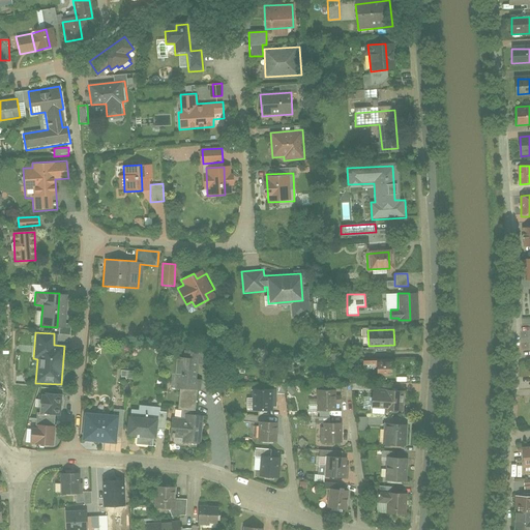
[(176,355),(171,386),(190,389),(195,357),(176,355)]
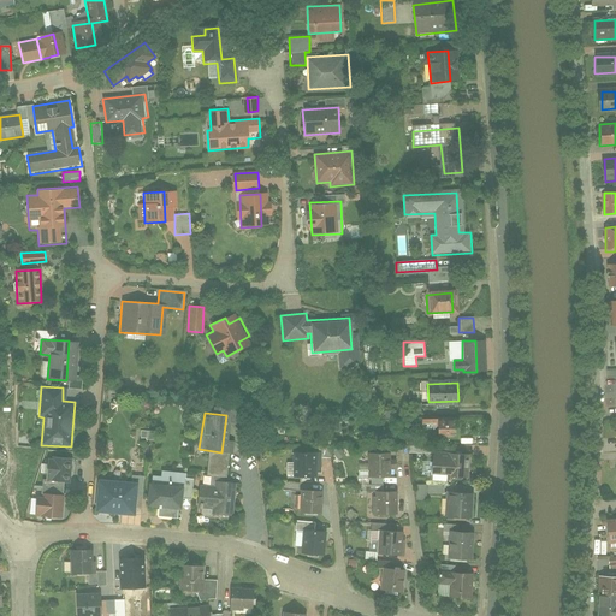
[(456,439),(456,418),(422,416),(422,430),(434,430),(434,439),(456,439)]
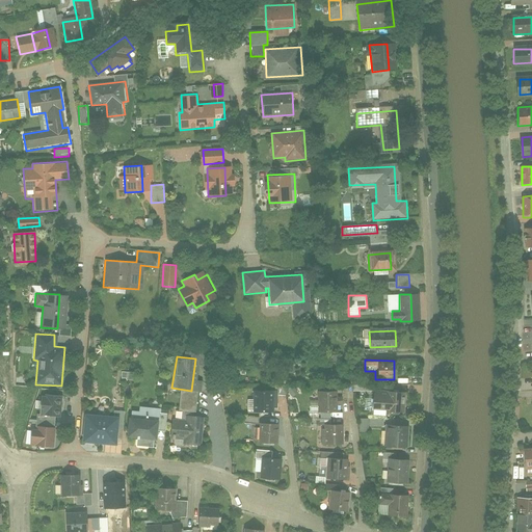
[(330,392),(319,391),(318,411),(330,413),(330,392)]
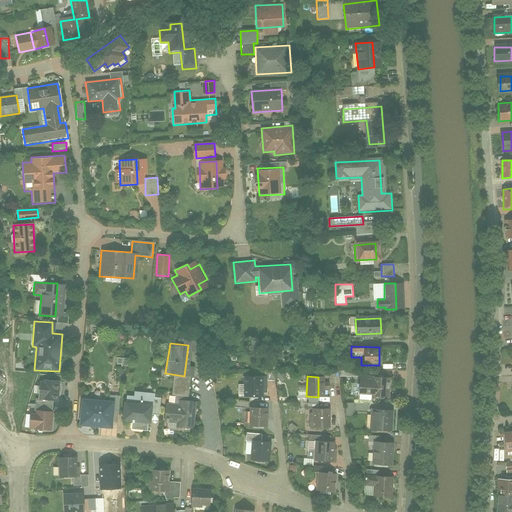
[(358,376),(357,393),(372,393),(372,397),(381,397),(382,377),(358,376)]
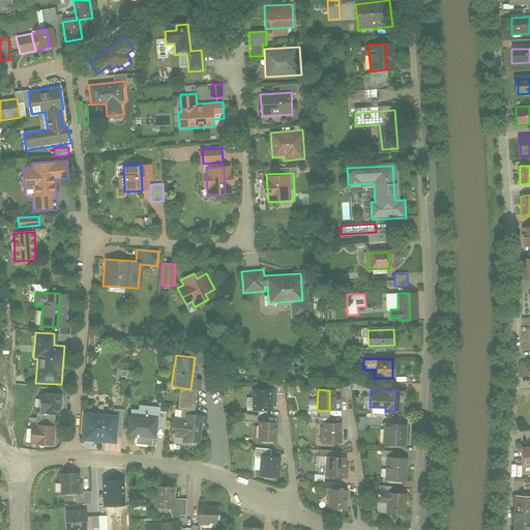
[(252,390),(253,411),(272,410),(271,390),(252,390)]
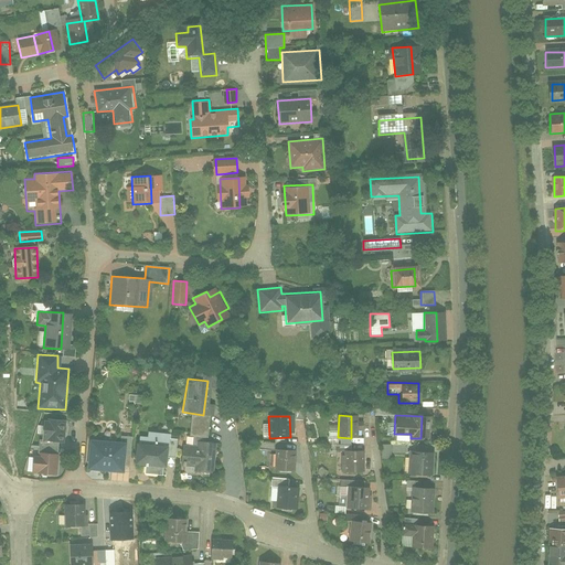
[(45,419),(44,440),(61,441),(62,420),(45,419)]
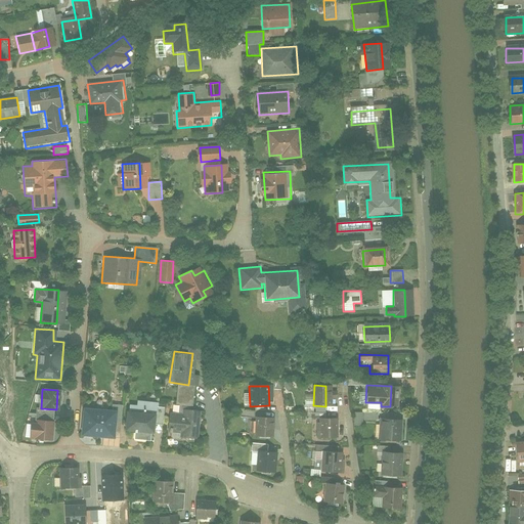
[(312,418),(312,396),(304,396),(304,418),(312,418)]
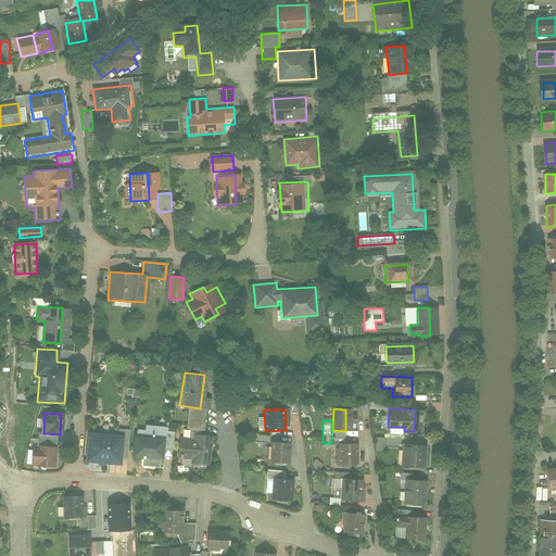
[(88,433),(86,464),(119,466),(122,436),(88,433)]
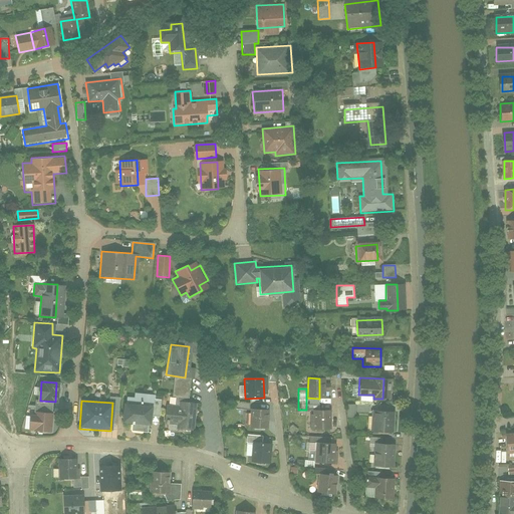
[(167,405),(165,426),(177,427),(176,431),(194,432),(197,403),(179,401),(179,406),(167,405)]
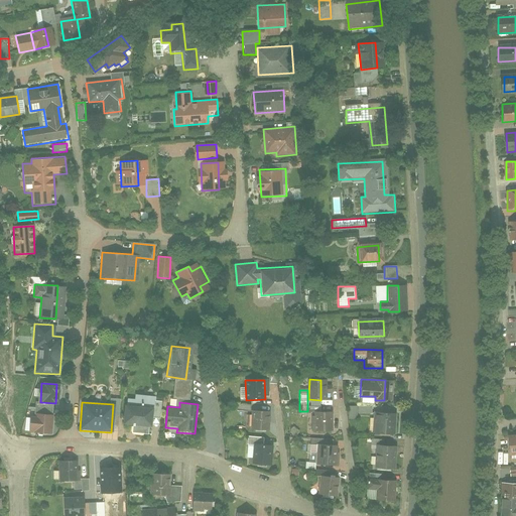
[(123,405),(121,425),(150,427),(152,408),(123,405)]
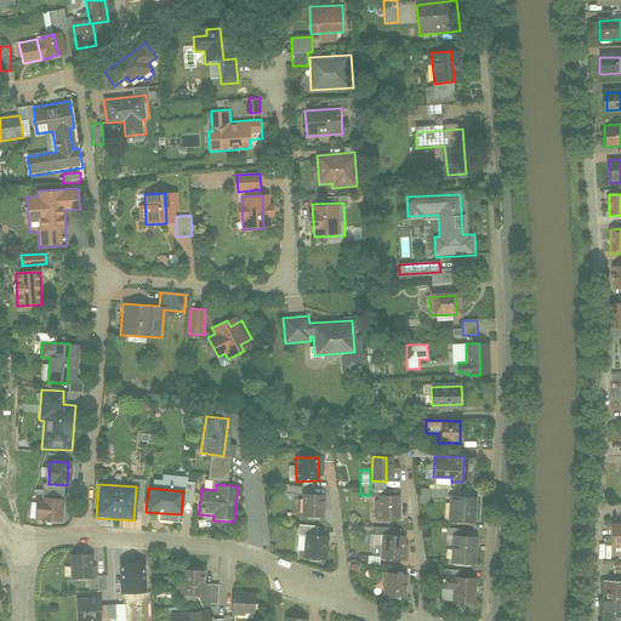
[(317,496),(302,496),(302,517),(315,518),(317,496)]
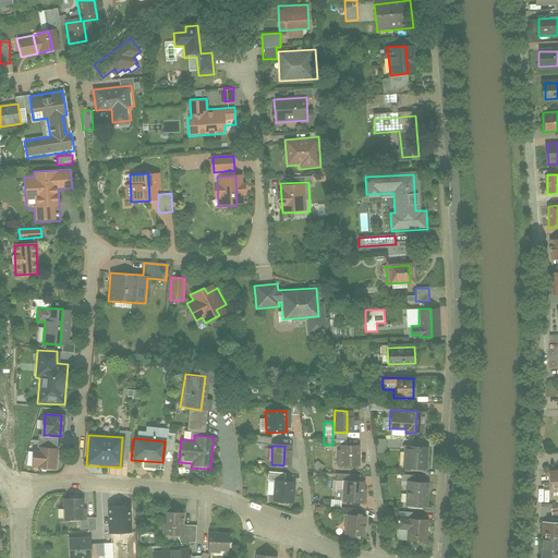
[(352,446),(339,446),(338,466),(352,466),(352,446)]
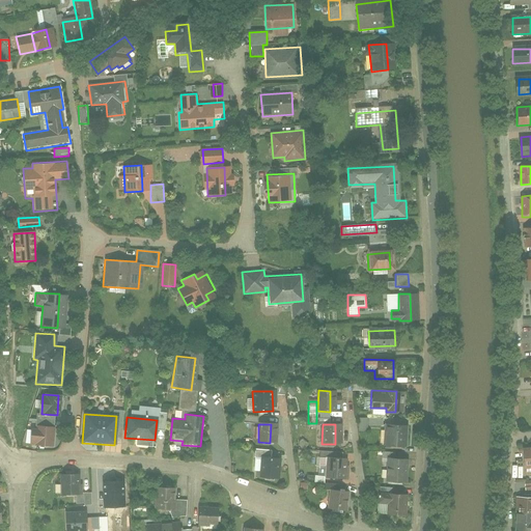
[(386,424),(384,446),(398,447),(400,425),(386,424)]
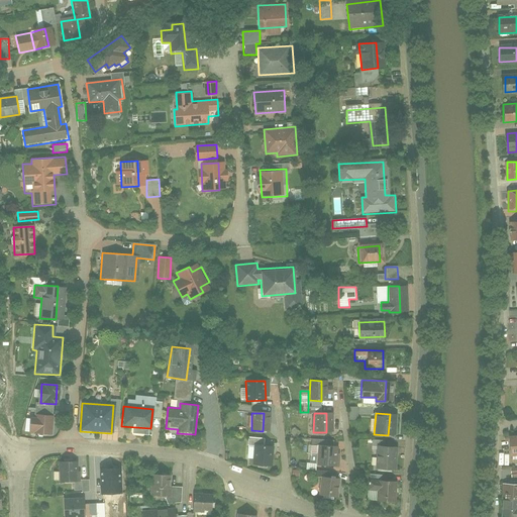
[(27,418),(26,432),(46,433),(47,415),(35,414),(34,418),(27,418)]
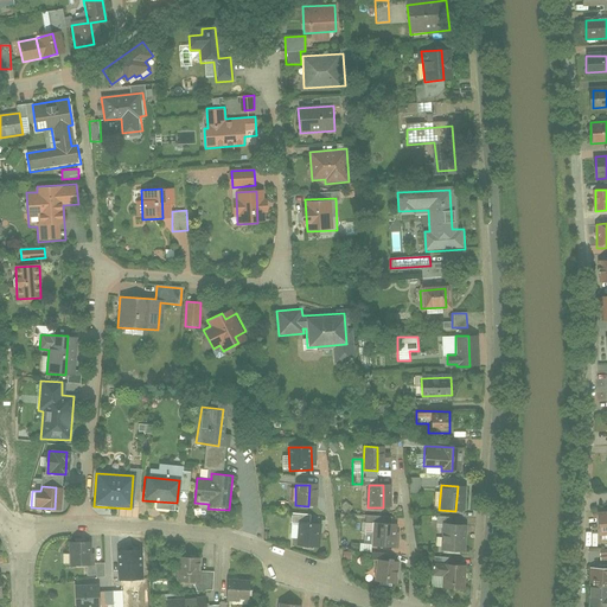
[(389,523),(374,523),(371,547),(388,548),(389,523)]
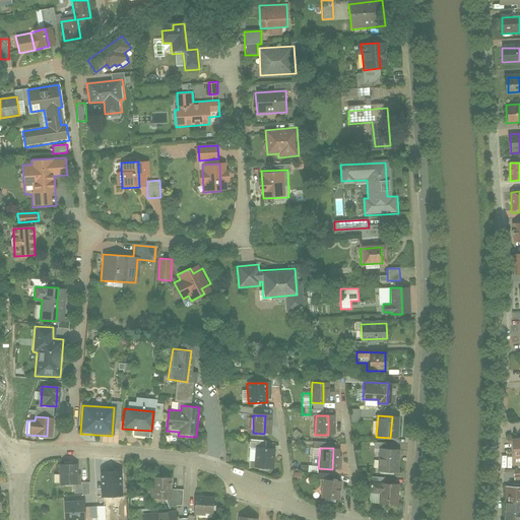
[(254,449),(253,467),(266,468),(268,450),(254,449)]
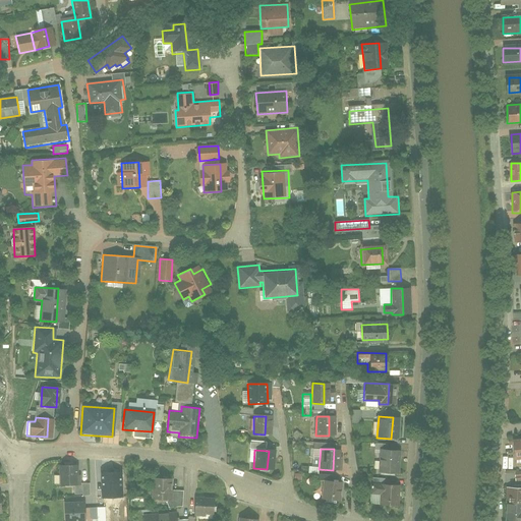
[(379,451),(379,472),(393,472),(394,451),(379,451)]
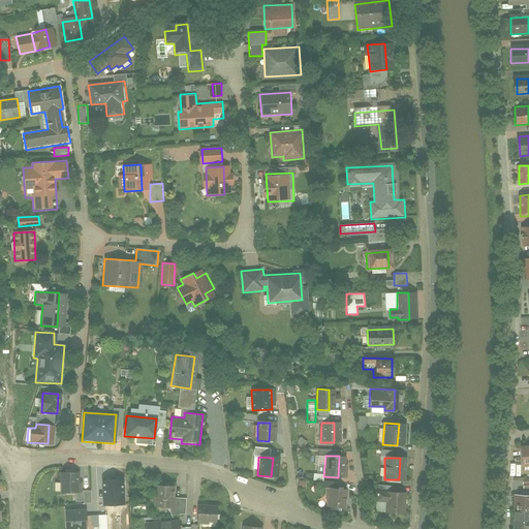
[(72,474),(62,474),(62,493),(72,493),(72,474)]
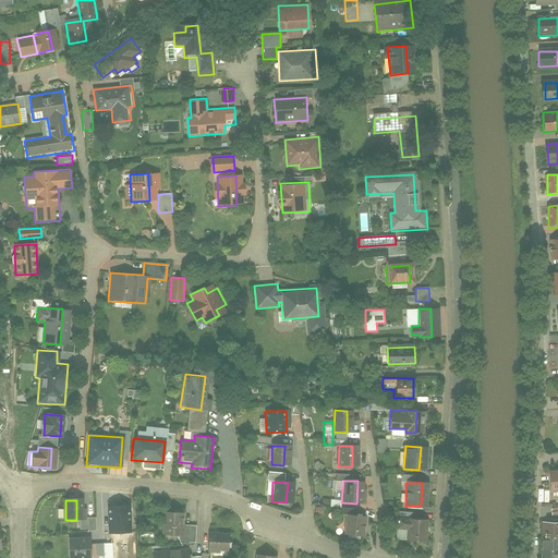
[(164,535),(179,535),(180,516),(164,514),(164,535)]
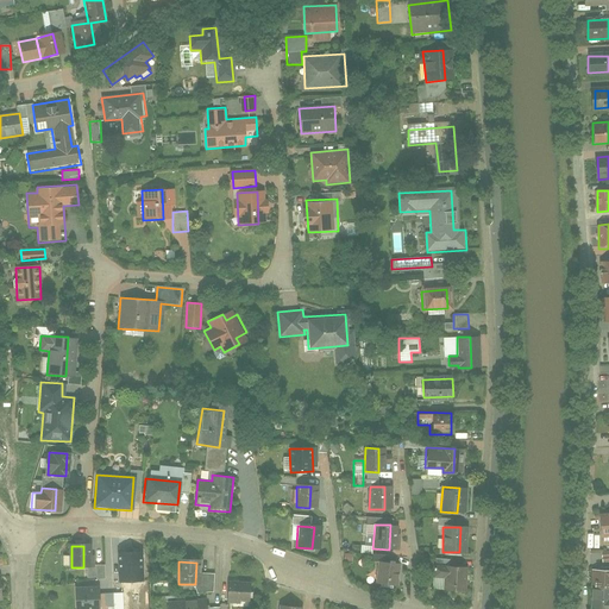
[(396,564),(378,563),(376,583),(394,584),(396,564)]
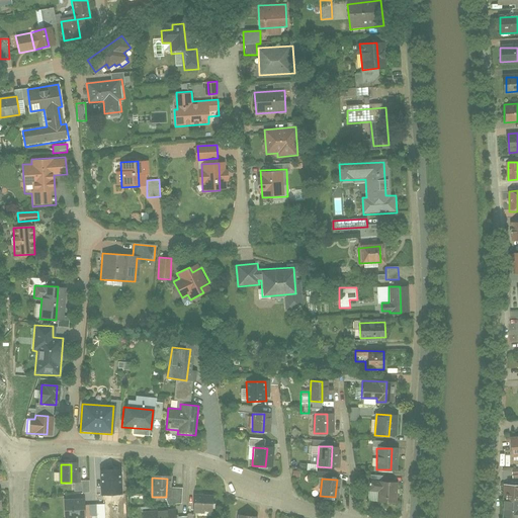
[(122,499),(122,482),(103,483),(103,500),(122,499)]
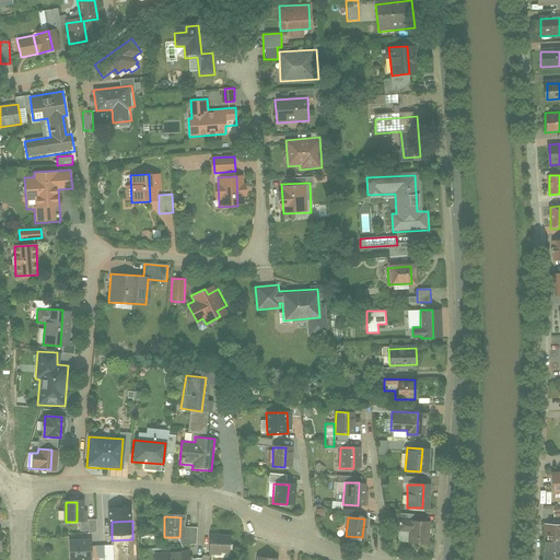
[(421,522),(409,521),(399,521),(398,543),(421,544),(421,522)]
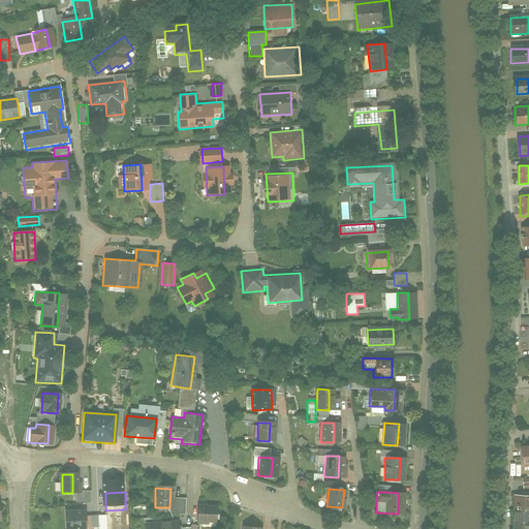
[(196,523),(218,525),(220,509),(198,507),(196,523)]
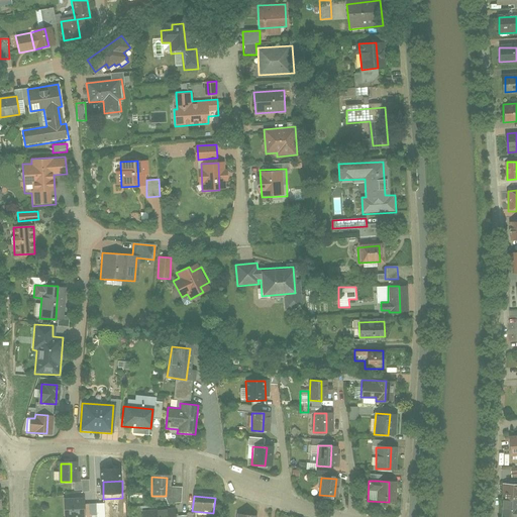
[(85,516),(84,501),(66,501),(66,516),(85,516)]
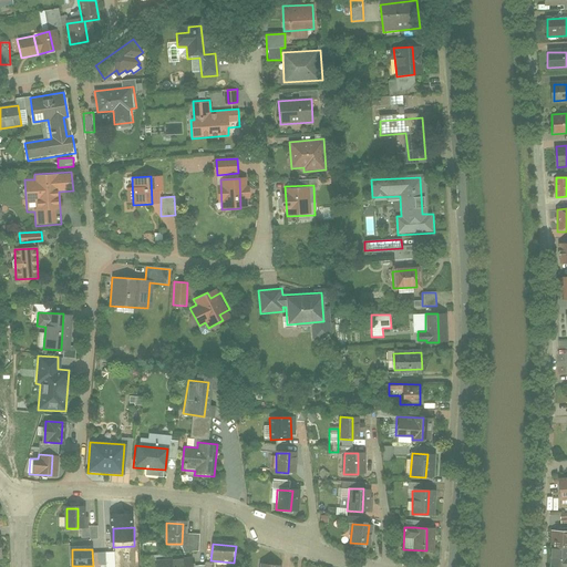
[(566,566),(566,554),(555,553),(553,566),(566,566)]
